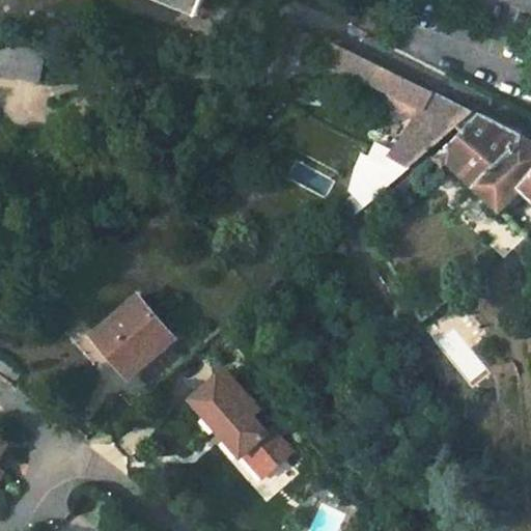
[(326,40),(323,46),(330,49),(325,58),(389,89),(387,93),(392,104),(417,116),(382,162),(375,159),(379,154),(368,148),(366,150),(358,146),(355,152),(363,157),(358,170),(356,196),(356,204),(353,201),(336,217),(341,223),(473,113),(389,72),(326,40)]
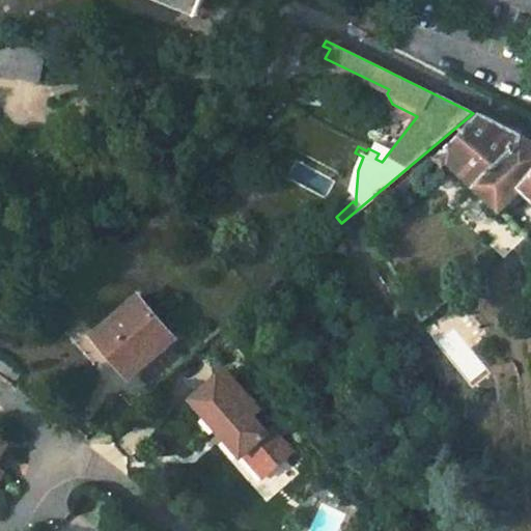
[(0,46),(0,75),(10,78),(17,51),(0,46)]
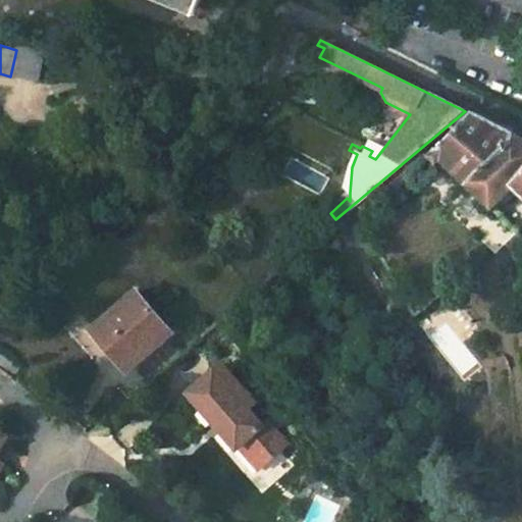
[(16,50),(10,76),(33,82),(39,54),(16,50)]
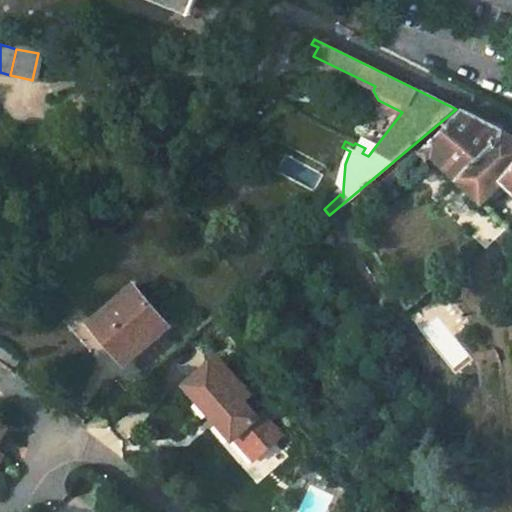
[(461,111),(412,159),(421,166),(426,161),(480,207),(499,185),(511,170),(511,138),(499,130),(461,111)]
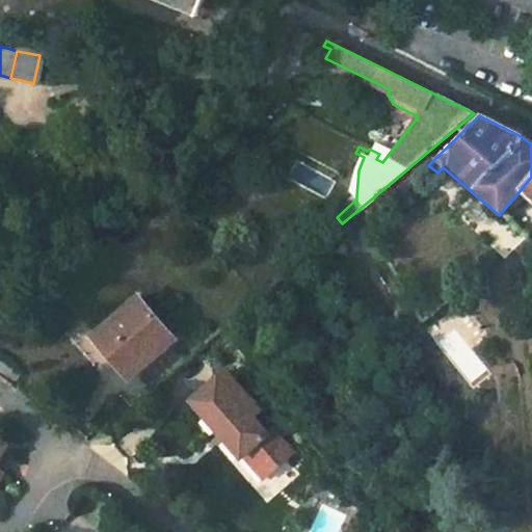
[(531,177),(519,192),(531,204),(531,177)]
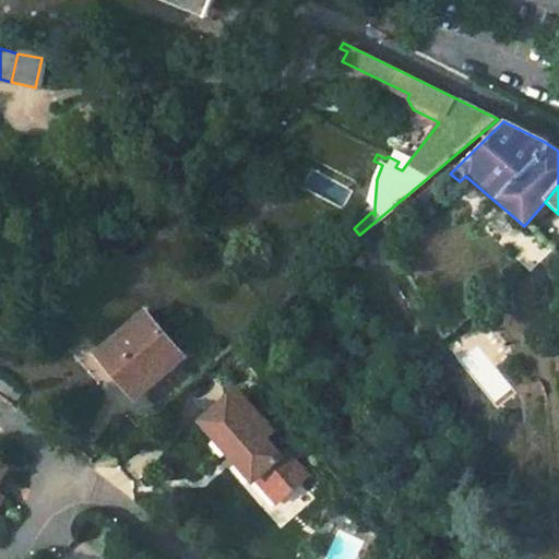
[(180,361),(144,316),(98,353),(114,372),(117,369),(139,395),(180,361)]
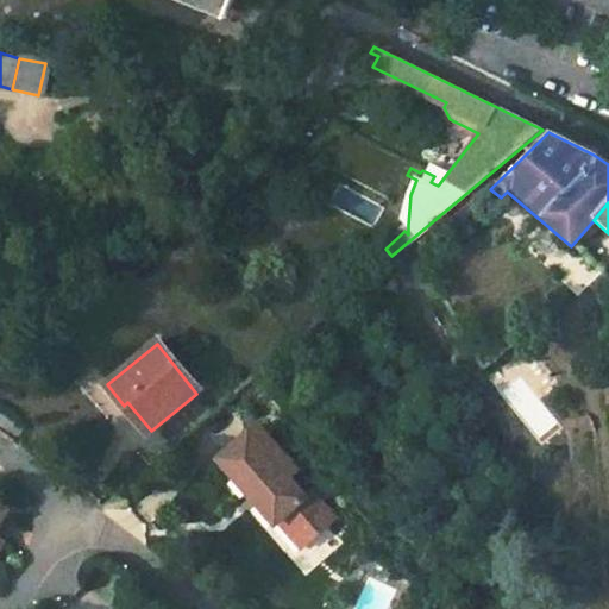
[(255,421),(215,454),(246,489),(252,483),(261,491),(253,497),(271,519),(275,515),(282,508),(306,535),(330,516),(305,487),(300,491),(286,475),(294,466),(255,421)]
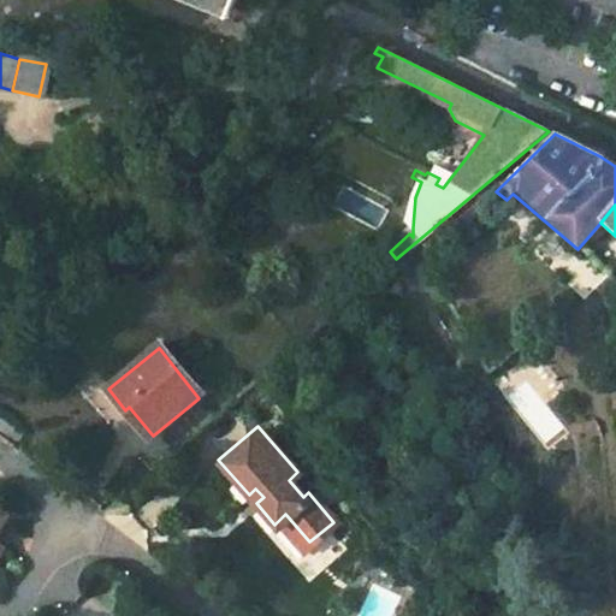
[(285,514),(278,521),(302,549),(309,542),(285,514)]
